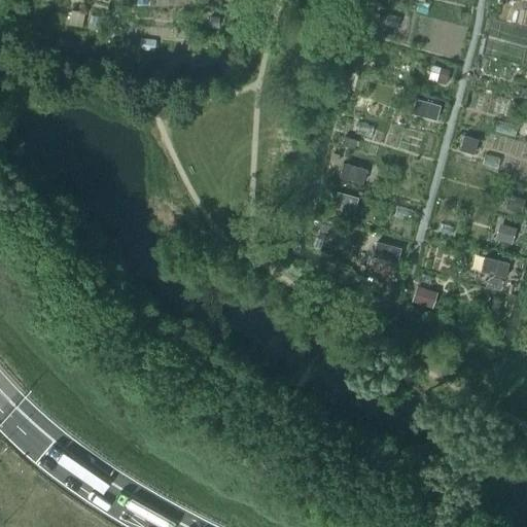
[(69,24),(81,27),(84,13),(72,10),(69,24)]
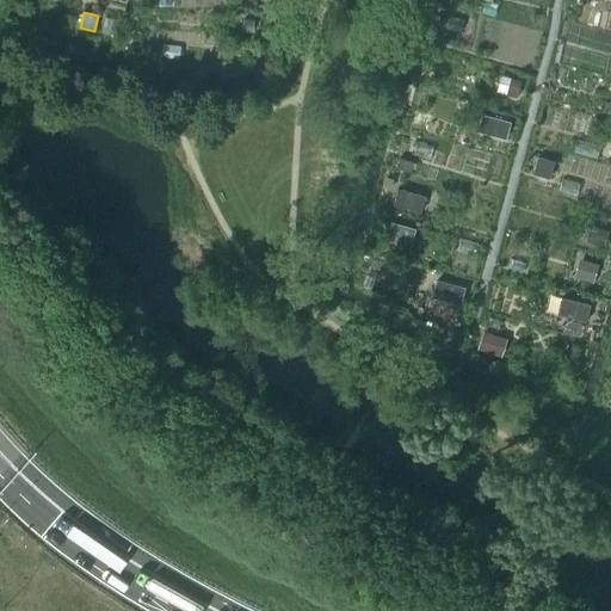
[(477,131),(505,139),(510,123),(482,116),(477,131)]
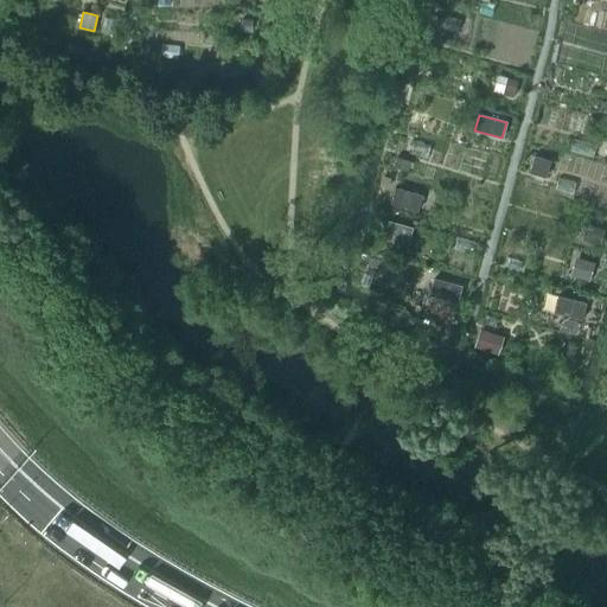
[(529,172),(544,177),(549,161),(534,157),(529,172)]
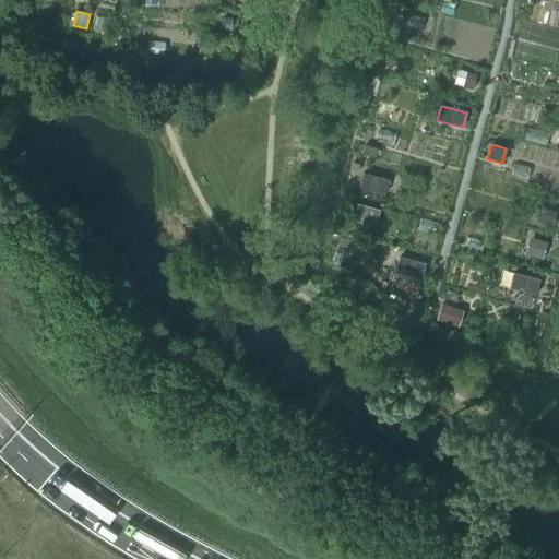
[(366,145),(363,155),(371,156),(373,147),(366,145)]
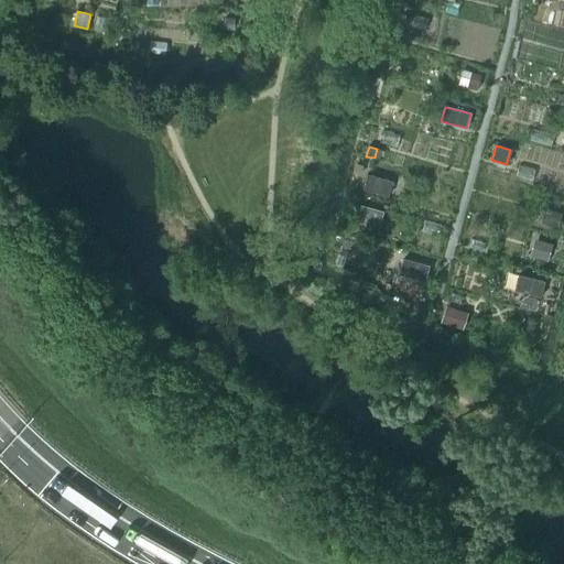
[(362,190),(387,196),(391,182),(366,175),(362,190)]
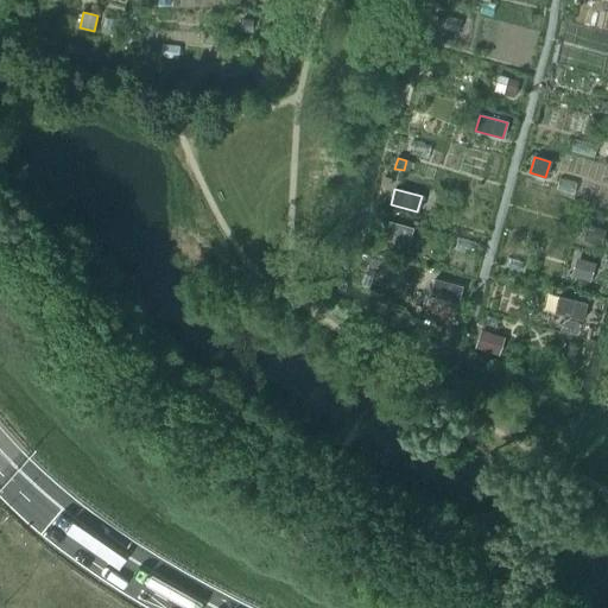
[(381,238),(407,245),(412,228),(385,221),(381,238)]
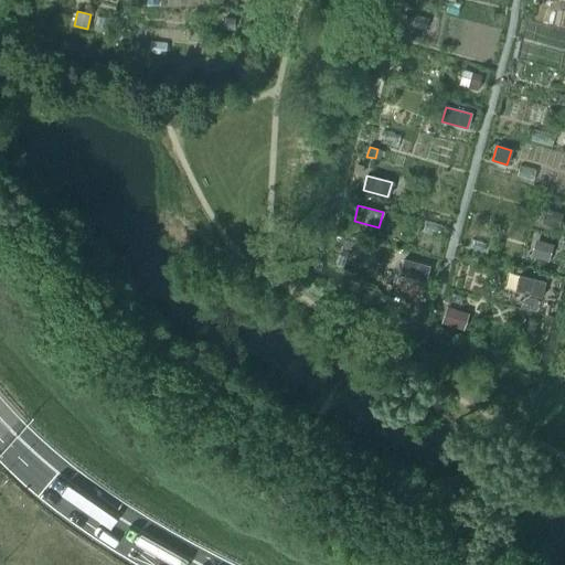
[(545,223),(557,226),(562,214),(548,210),(545,223)]
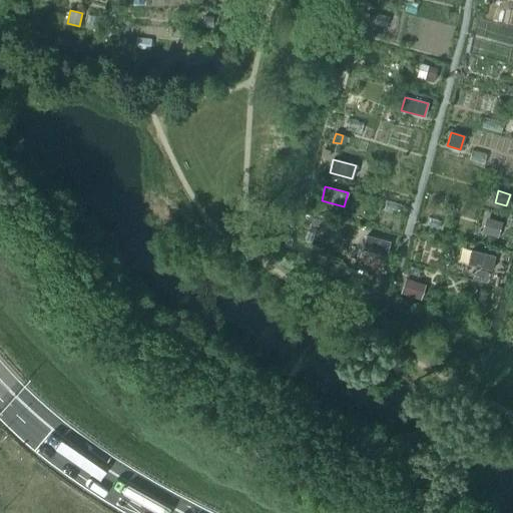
[(485,232),(498,236),(502,222),(489,218),(485,232)]
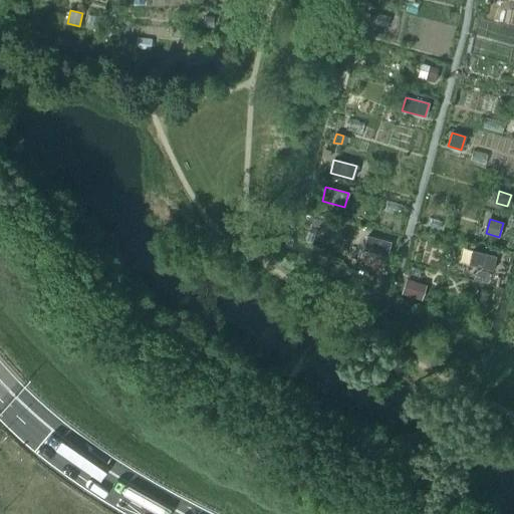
[(362,250),(386,256),(390,243),(366,236),(362,250)]
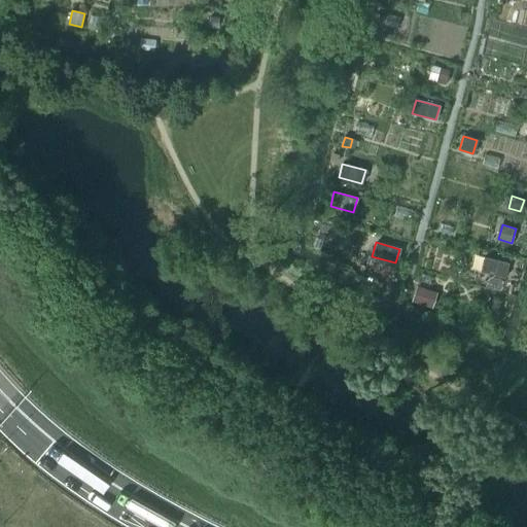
[(481,271),(503,277),(507,264),(484,257),(481,271)]
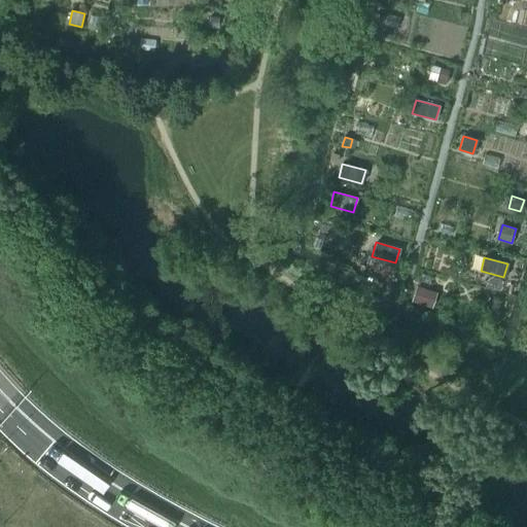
[(392,283),(389,289),(394,292),(397,285),(392,283)]
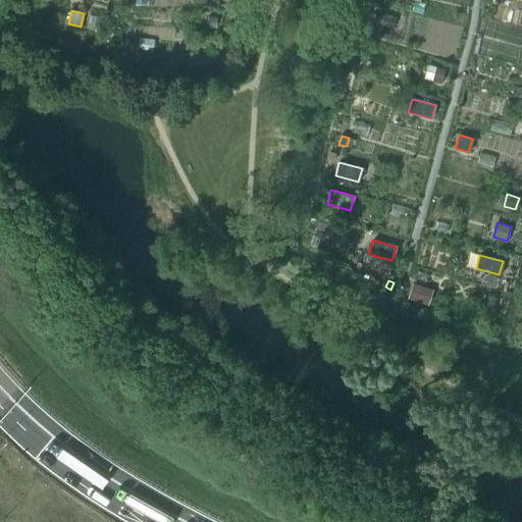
[(408,299),(422,303),(426,289),(412,283),(408,299)]
